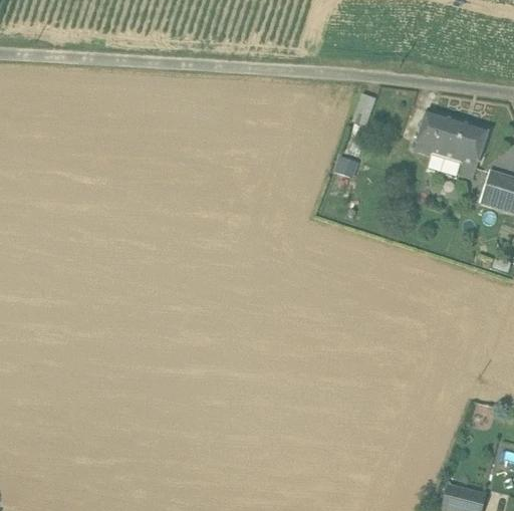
[(374,98),(362,94),(352,120),(365,125),(374,98)]
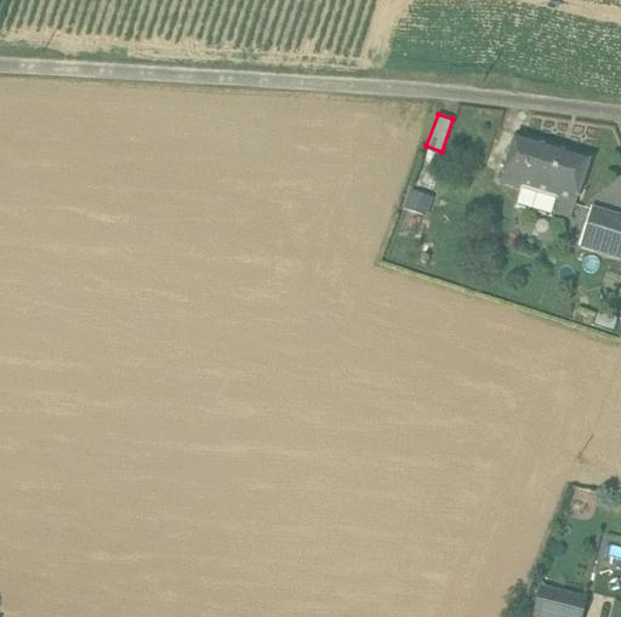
[(592,154),(516,131),(500,181),(522,187),(517,204),(551,213),(552,210),(571,216),(592,154)]
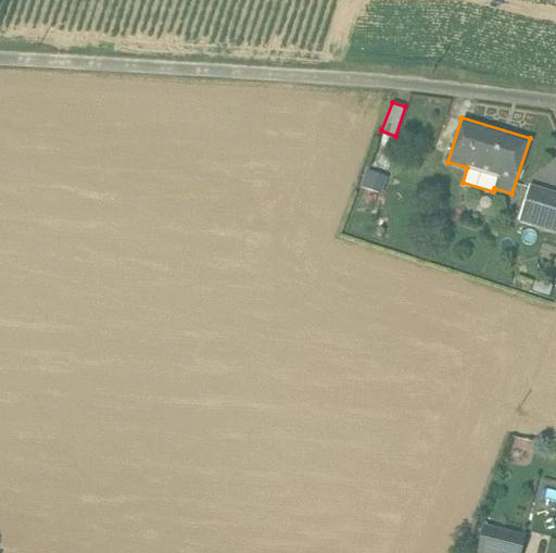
[(366,167),(361,184),(381,191),(388,175),(366,167)]
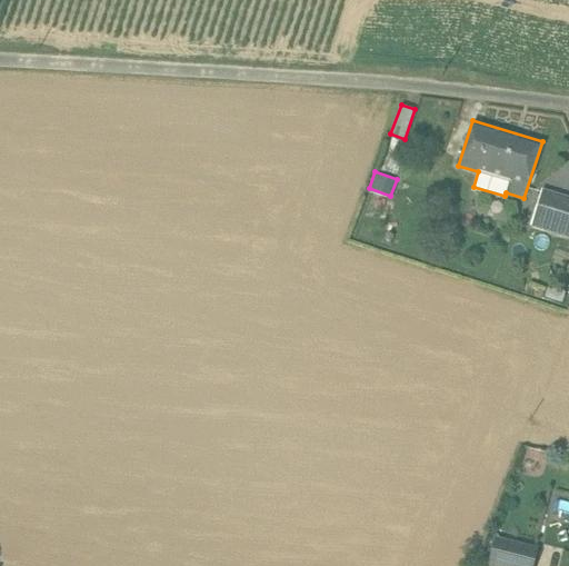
[(568,197),(542,189),(532,221),(560,230),(560,232),(568,235),(568,197)]
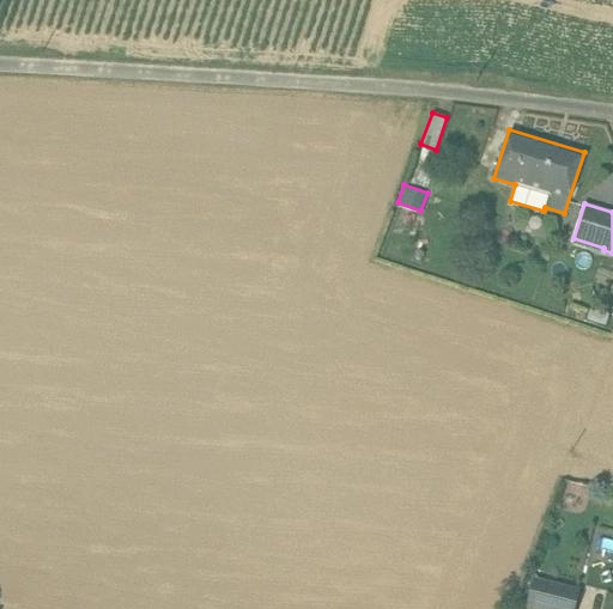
[(571,480),(570,503),(589,503),(589,480),(571,480)]
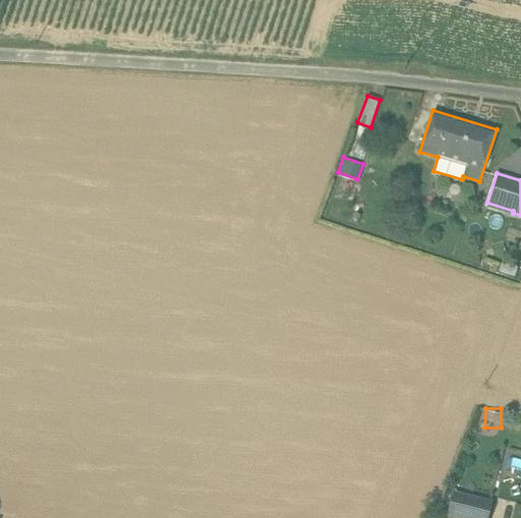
[(466,517),(471,498),(455,494),(449,517),(452,517),(466,517)]
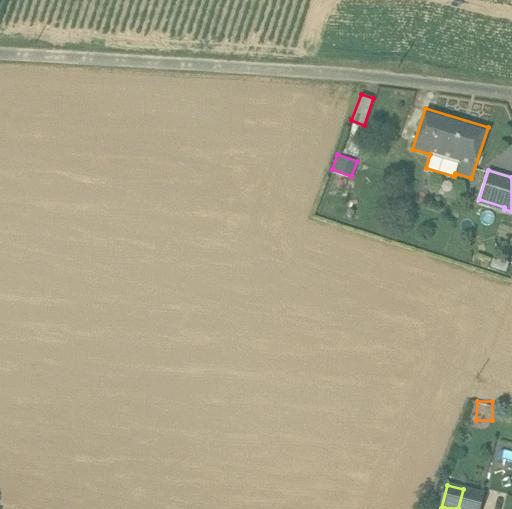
[(477,508),(482,493),(463,489),(458,508),(477,508)]
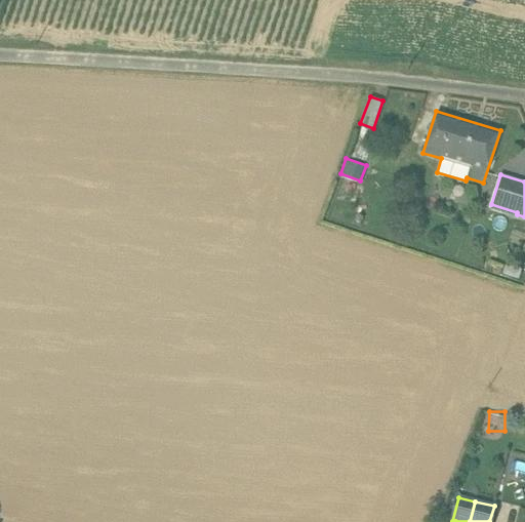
[(524,521),(524,509),(520,508),(516,521),(524,521)]
